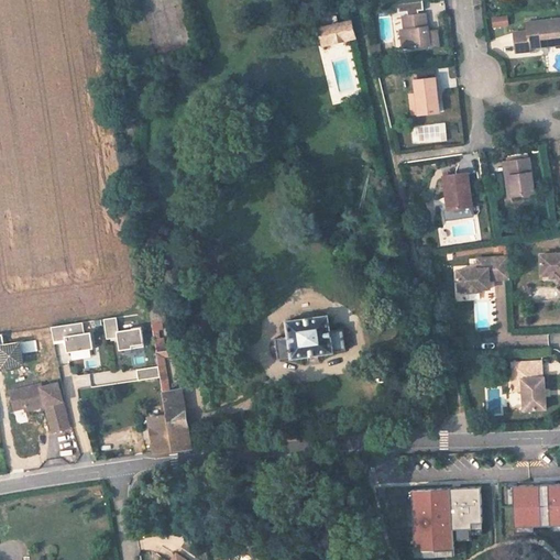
[(438,47),(437,30),(426,31),(424,12),(401,15),(402,29),(405,48),(428,46),(428,48),(438,47)]
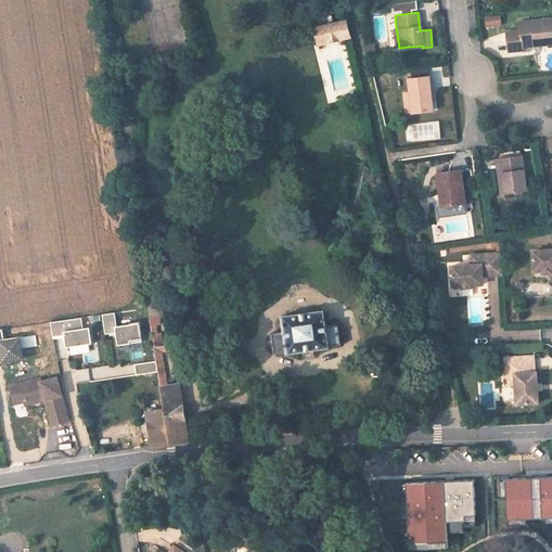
[(499,12),(483,13),(484,24),(500,23),(499,12)]
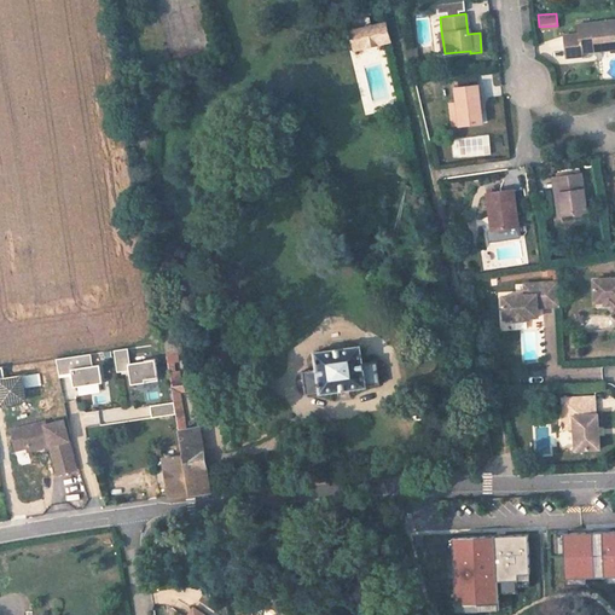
[(614,48),(614,27),(614,18),(575,23),(576,34),(561,35),(564,58),(579,57),(579,50),(604,47),(604,50),(614,48)]
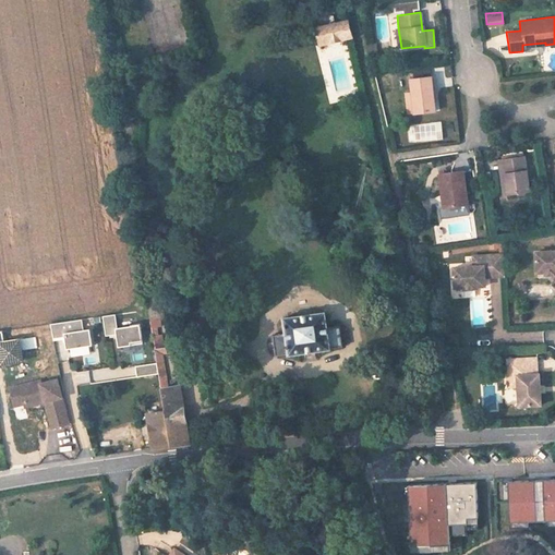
[(351,45),(347,21),(314,28),(317,44),(328,41),(330,49),(351,45)]
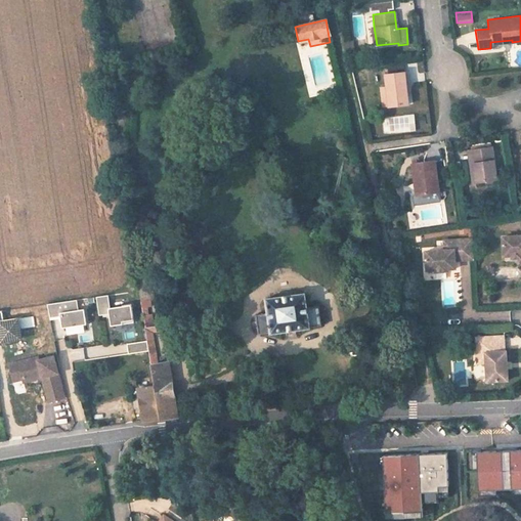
[(407,105),(404,72),(384,74),(389,107),(407,105)]
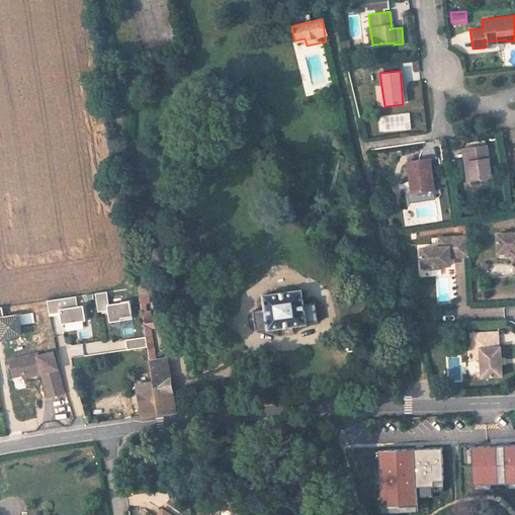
[(376,127),(409,127),(409,111),(376,111),(376,127)]
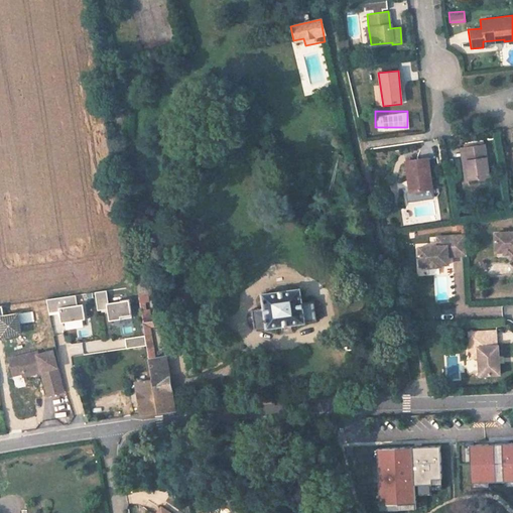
[(490,179),(485,145),(465,149),(469,182),(490,179)]
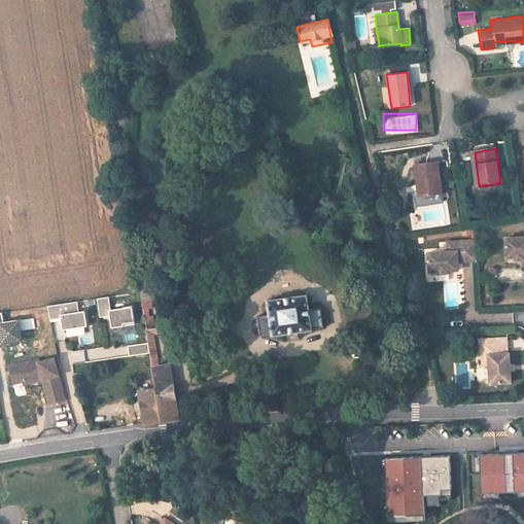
[(441,193),(435,161),(413,164),(415,183),(419,183),(421,196),(441,193)]
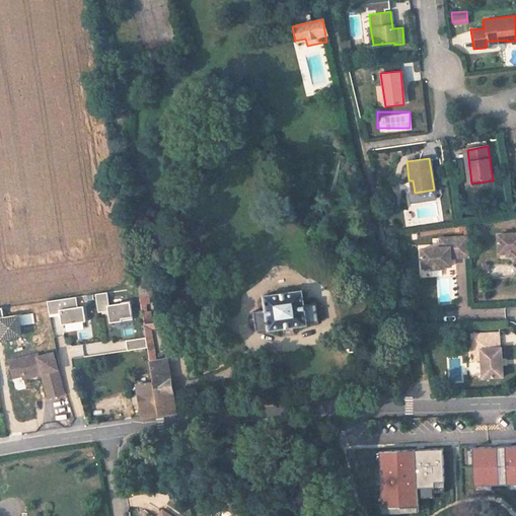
[(515,232),(497,233),(498,252),(506,252),(506,255),(514,254),(515,254),(515,232)]
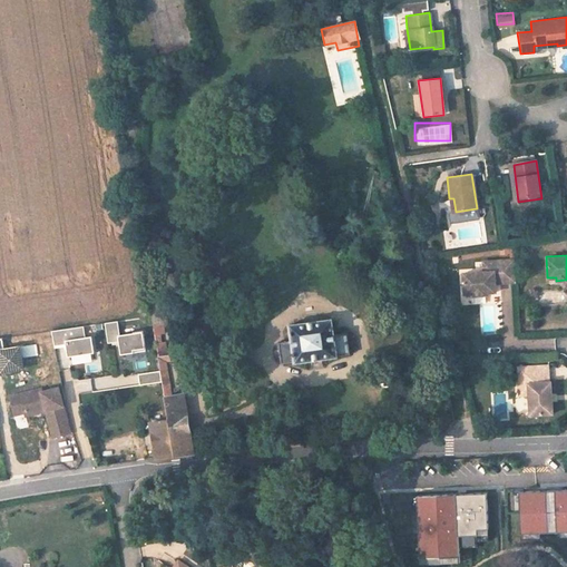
[(515,284),(514,261),(481,264),(482,274),(461,275),(462,297),(475,296),(475,300),(484,299),(485,295),(495,295),(495,286),(515,284)]
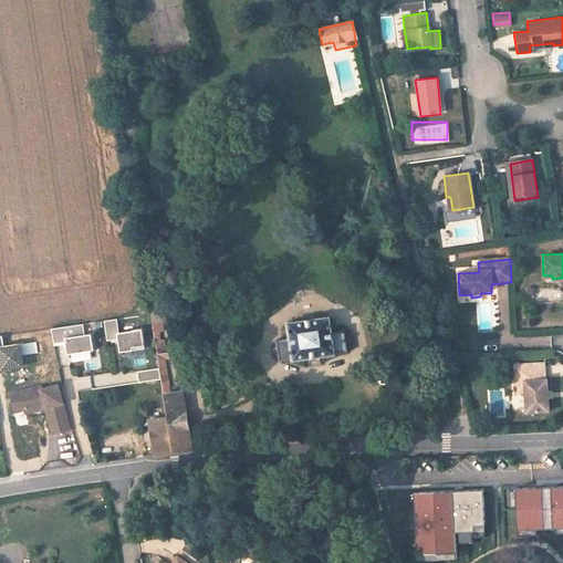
[(342,354),(339,329),(326,330),(324,316),(287,322),(289,335),(273,336),(277,361),(342,354)]
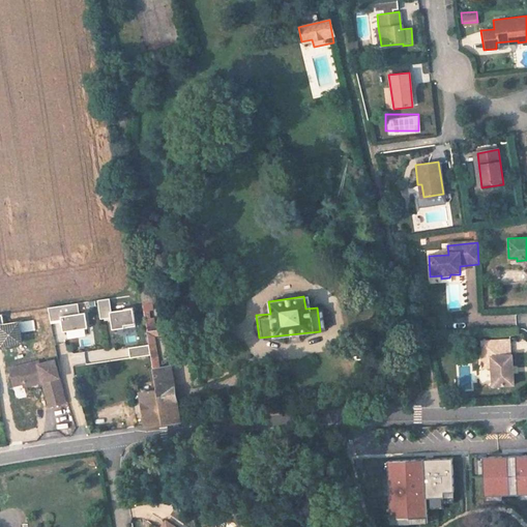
[(134,306),(112,310),(110,297),(97,299),(100,318),(111,316),(113,328),(136,325),(134,306)]
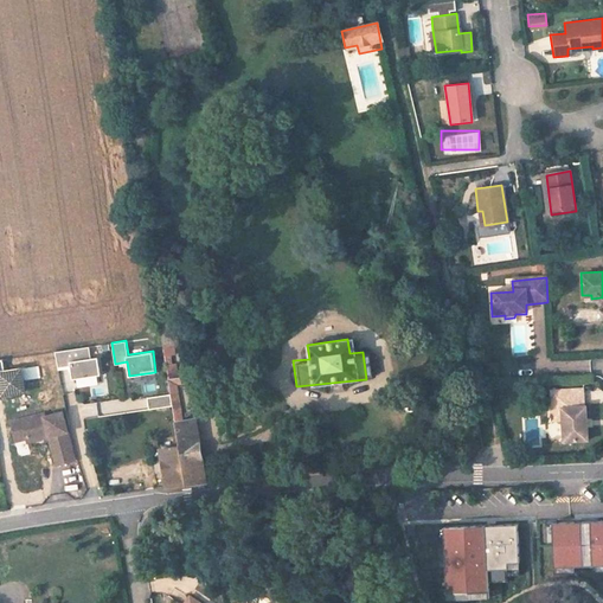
[(57,366),(70,365),(72,378),(101,374),(98,355),(90,357),(89,346),(55,351),(57,366)]
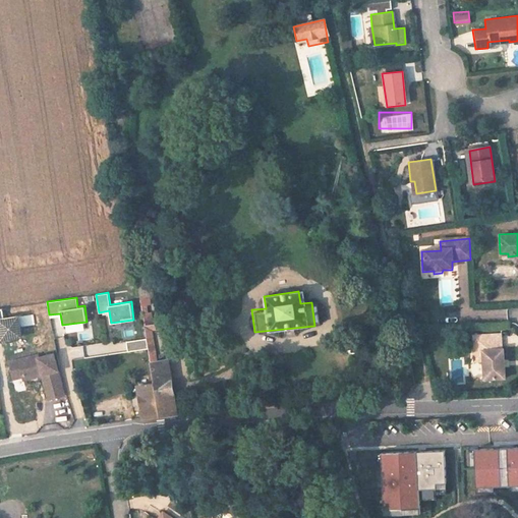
[(32,323),(31,312),(0,317),(0,340),(17,337),(16,326),(32,323)]
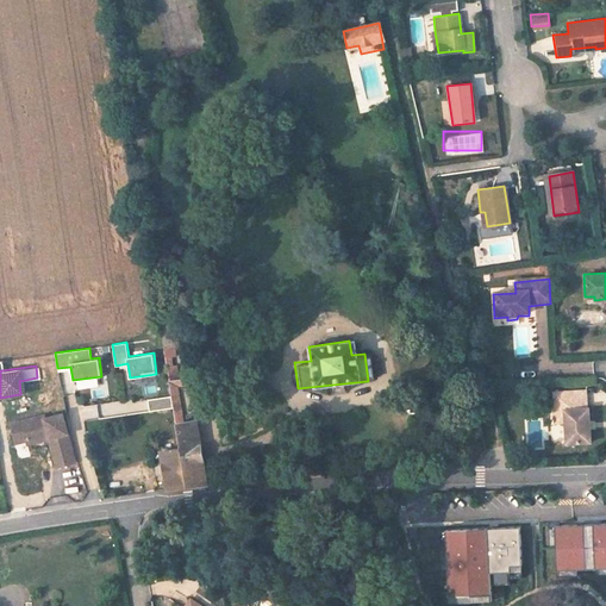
[(212,482),(200,420),(185,423),(179,385),(172,386),(173,394),(175,406),(175,408),(182,451),(187,486),(212,482)]
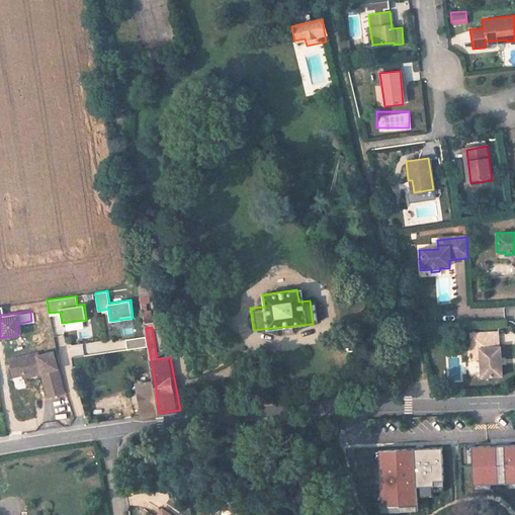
[(502,377),(500,349),(497,349),(496,334),(469,336),(470,351),(479,350),(480,363),(481,379),(502,377)]
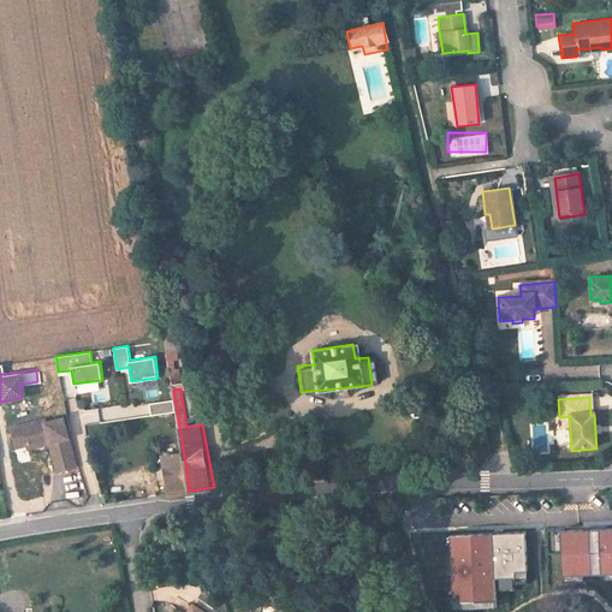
[(177,410),(174,398),(150,403),(152,414),(177,410)]
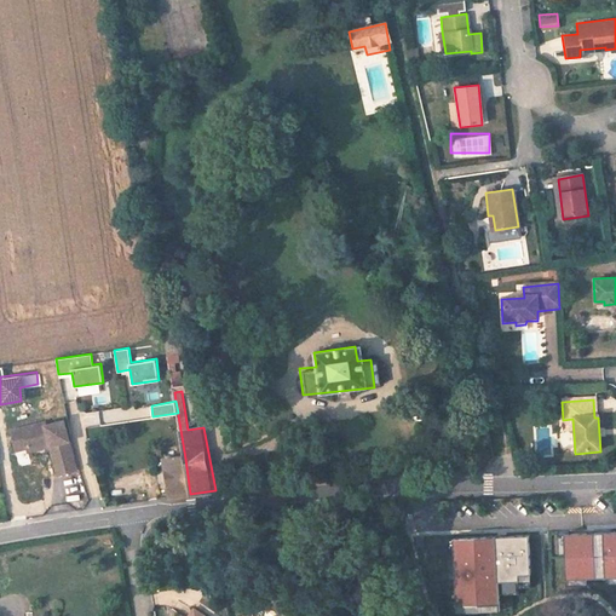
[(574,435),(573,419),(563,420),(564,435),(574,435)]
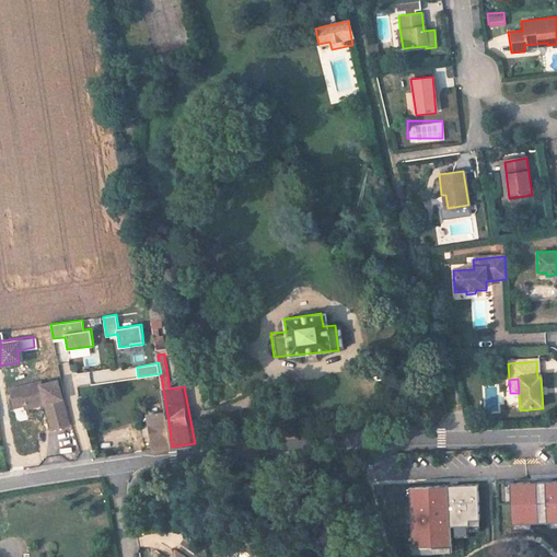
[(69,425),(58,381),(41,385),(41,382),(20,386),(21,391),(11,393),(14,407),(25,405),(45,399),(45,403),(53,429),(69,425)]
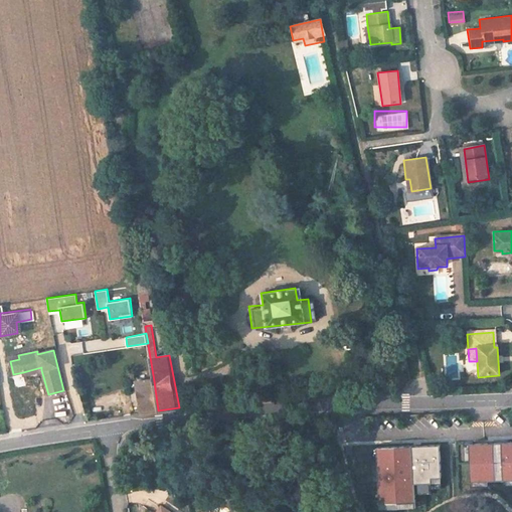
[(158,410),(154,381),(139,384),(143,413),(158,410)]
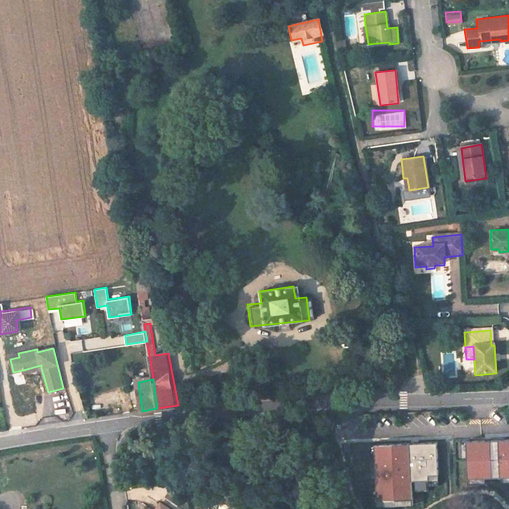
[(461,437),(462,475),(508,472),(508,435),(486,436),(486,440),(480,441),(480,436),(461,437)]
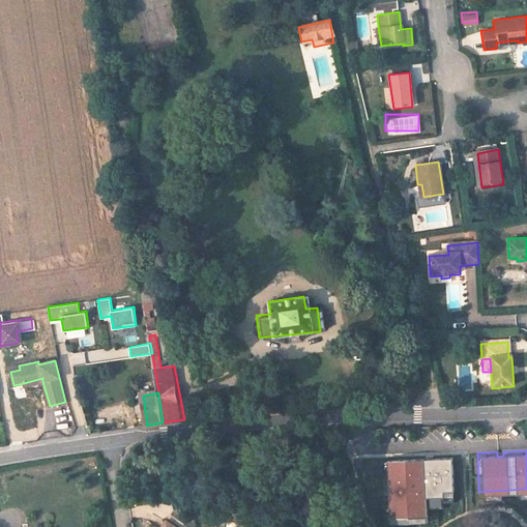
[(419,513),(418,494),(448,492),(446,455),(382,458),(382,459),(385,514),(419,513)]
